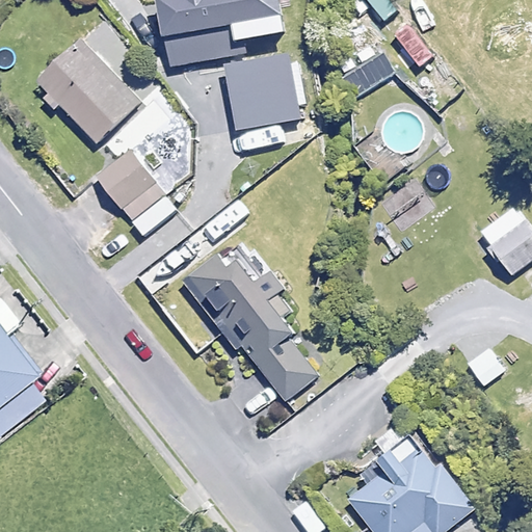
[(173,0),(184,63),(245,52),(243,38),(287,31),(281,0),(173,0)]
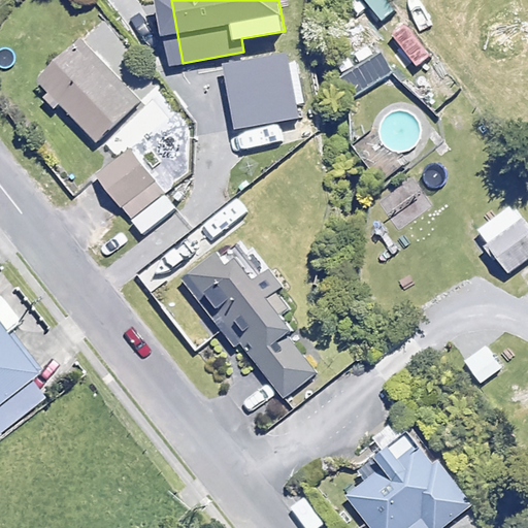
[(398,11),(390,0),(364,0),(382,24),(398,11)]
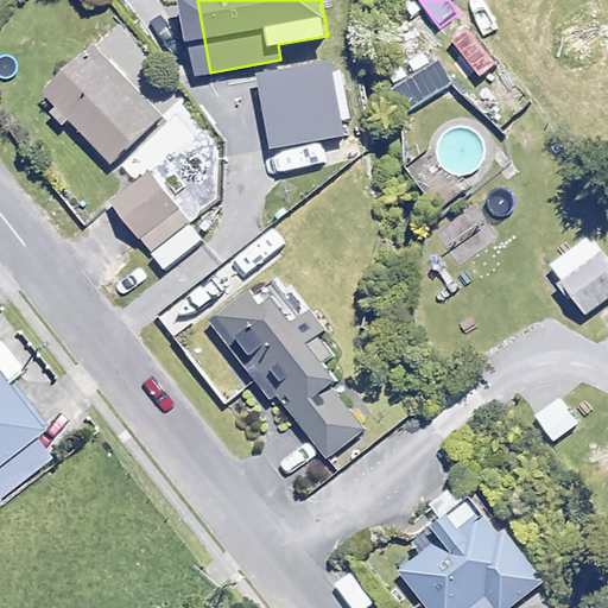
[(163,116),(96,46),(48,93),(114,162),(163,116)]
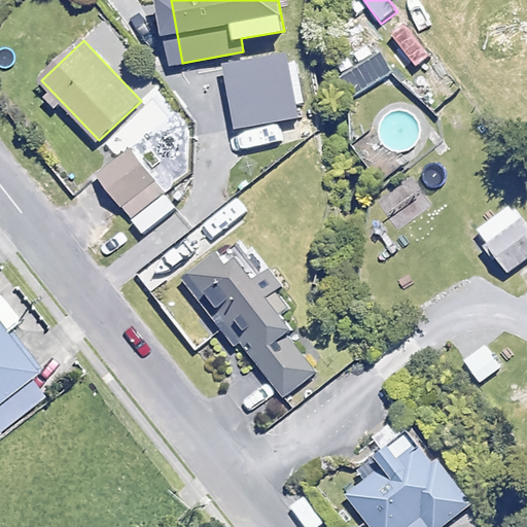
[(390,73),(367,43),(338,67),(360,97),(390,73)]
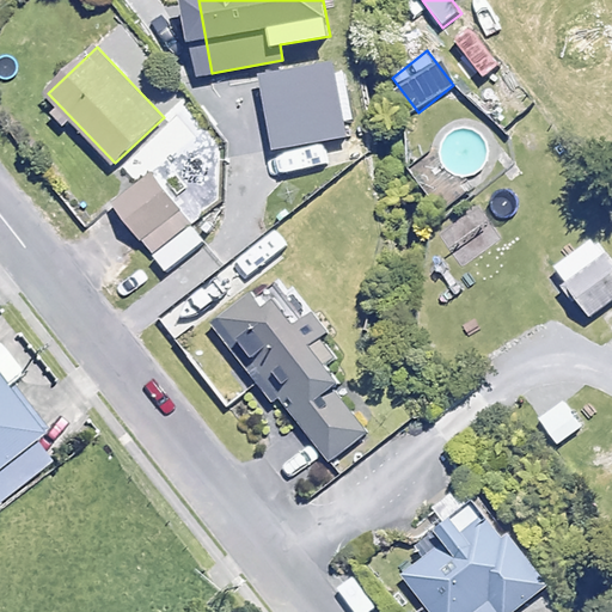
[(346,136),(335,77),(280,86),(291,146),(346,136)]
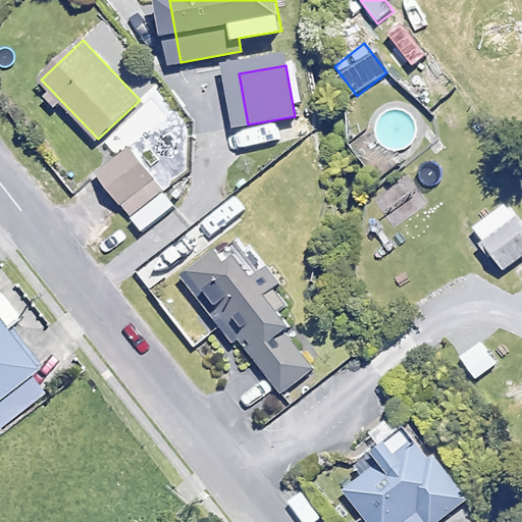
[(227,163),(205,136),(173,161),(184,174),(164,191),(129,148),(97,174),(128,215),(117,224),(131,241),(227,163)]
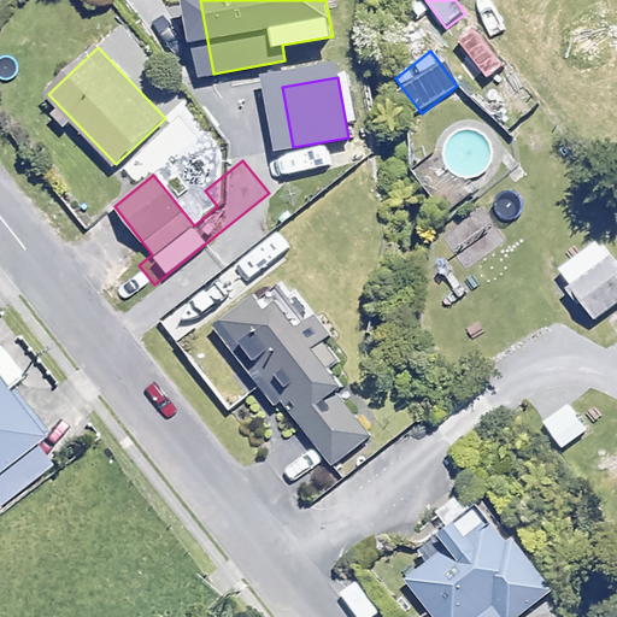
[(616,301),(616,269),(607,258),(571,288),(597,319),(616,301)]
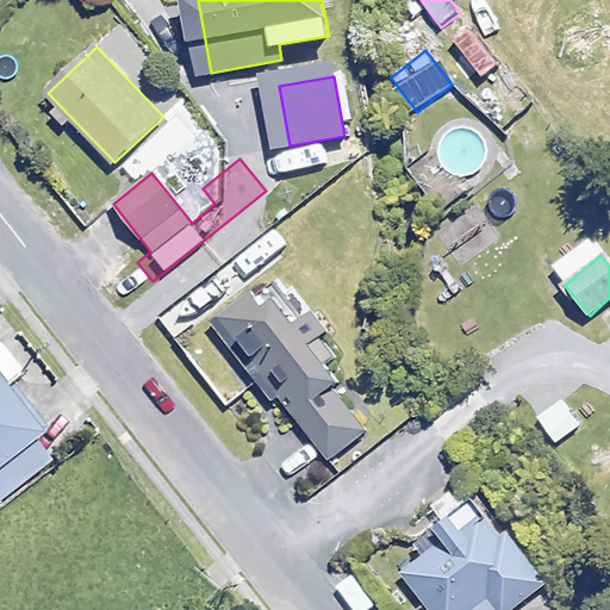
[(263,309),(249,290),(215,316),(280,402),(328,462),(374,427),(316,350),(332,338),(312,311),(296,323),(277,298),(263,309)]
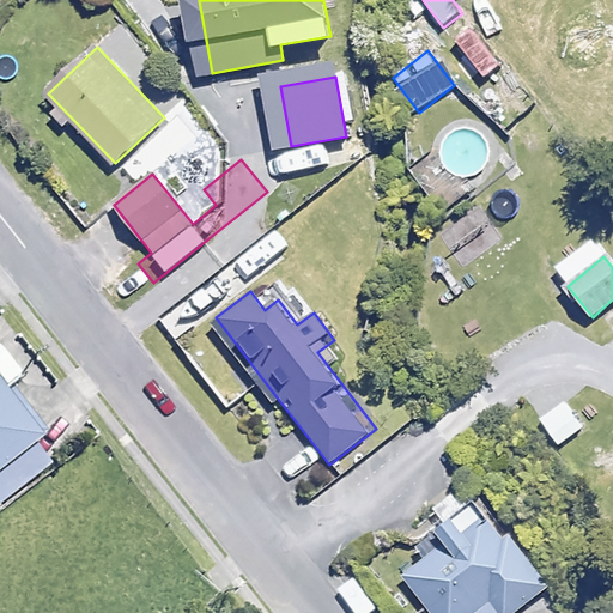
[(0,381),(0,499),(49,461),(31,438),(41,431),(0,381)]
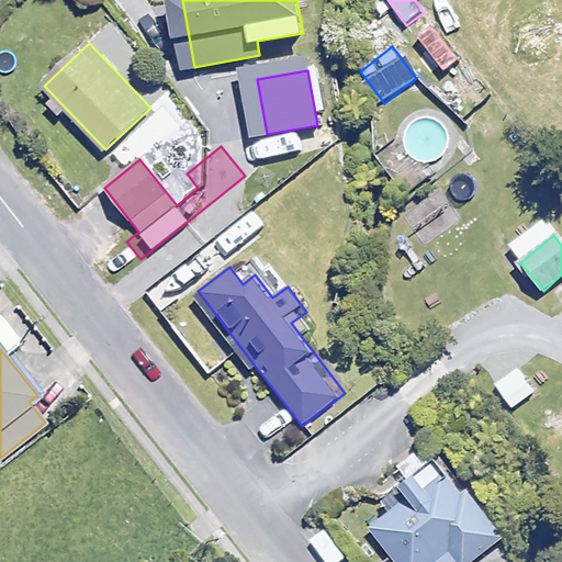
[(535,391),(518,371),(496,389),(513,409),(535,391)]
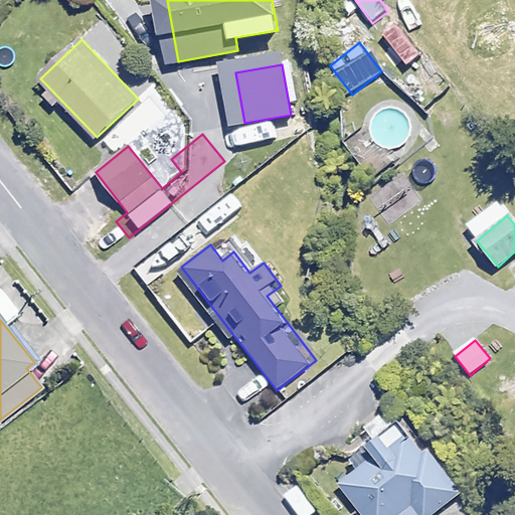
[(440,514),(468,493),(415,424),(388,446),(377,432),(351,452),(361,466),(339,483),(363,514),(440,514)]
